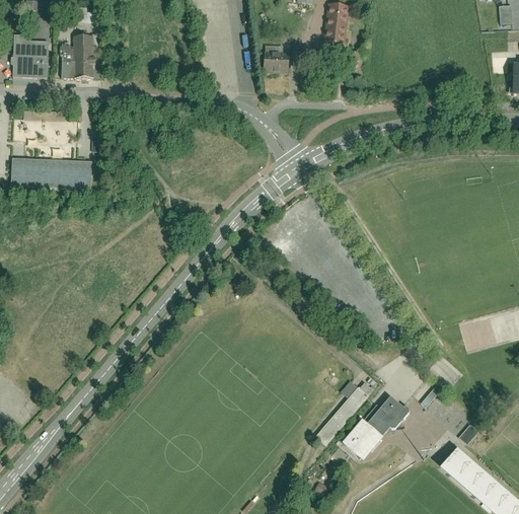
[(347,3),(327,1),(323,37),(344,39),(347,3)]
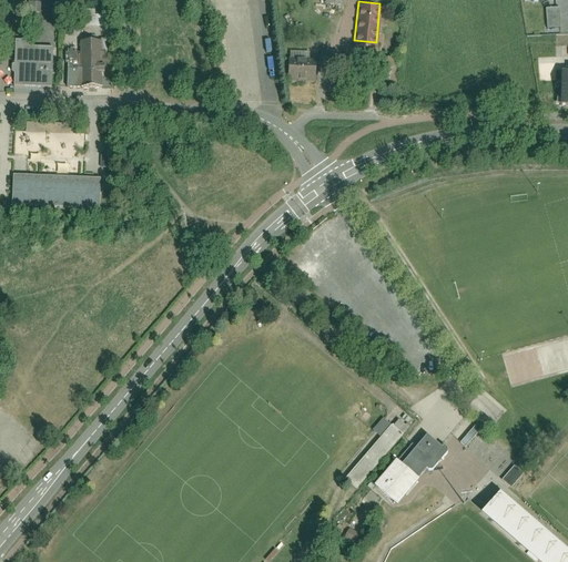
[(110,10),(94,10),(94,6),(82,4),(82,22),(110,22),(110,10)]
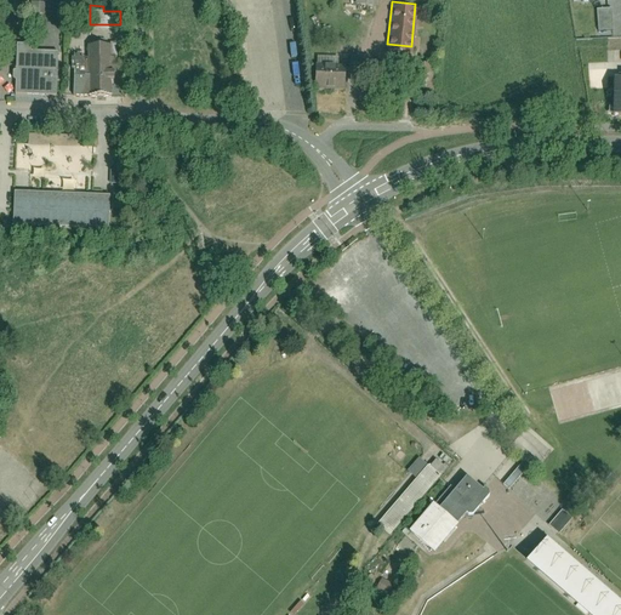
[(614,27),(613,5),(597,6),(598,28),(614,27)]
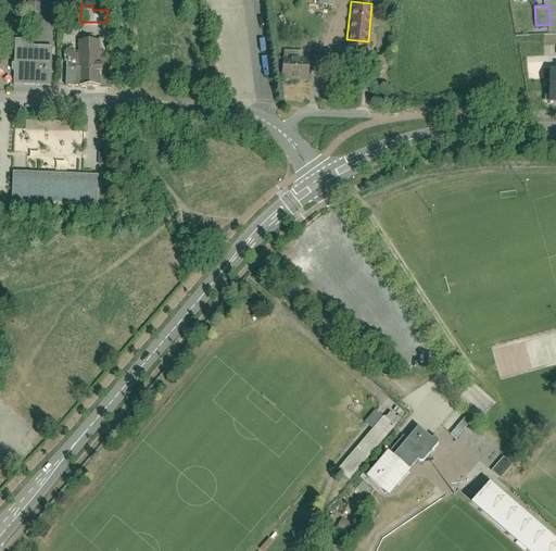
[(97,36),(79,36),(80,79),(97,79),(97,36)]
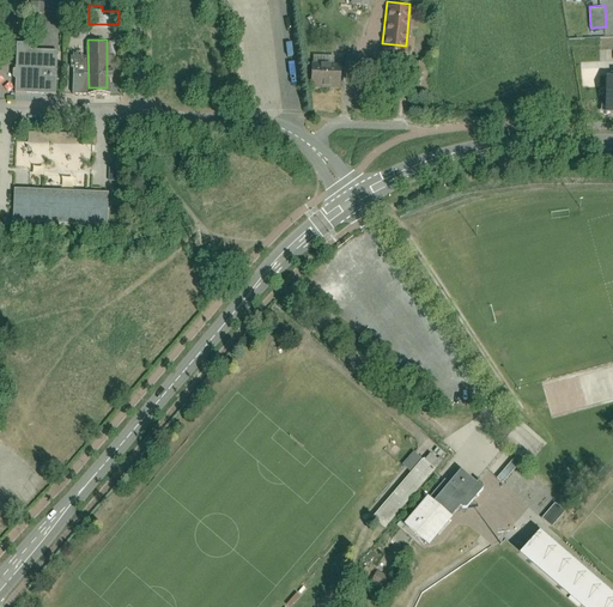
[(16,43),(14,89),(55,90),(58,46),(16,43)]
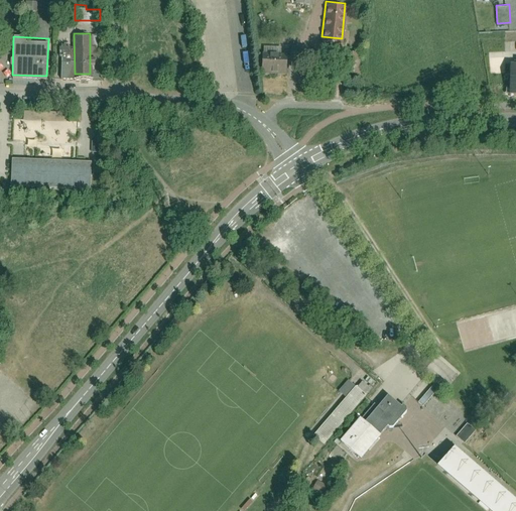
[(298,48),(298,50),(306,50),(306,42),(294,42),(293,48),(298,48)]
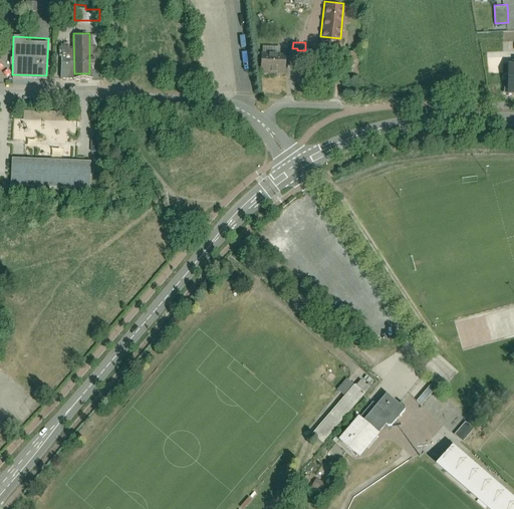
[(264,51),(263,69),(284,70),(285,52),(264,51)]
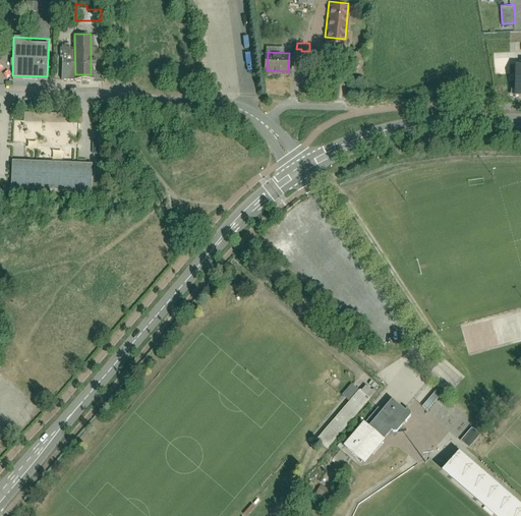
[(9,186),(89,188),(90,162),(10,160),(9,186)]
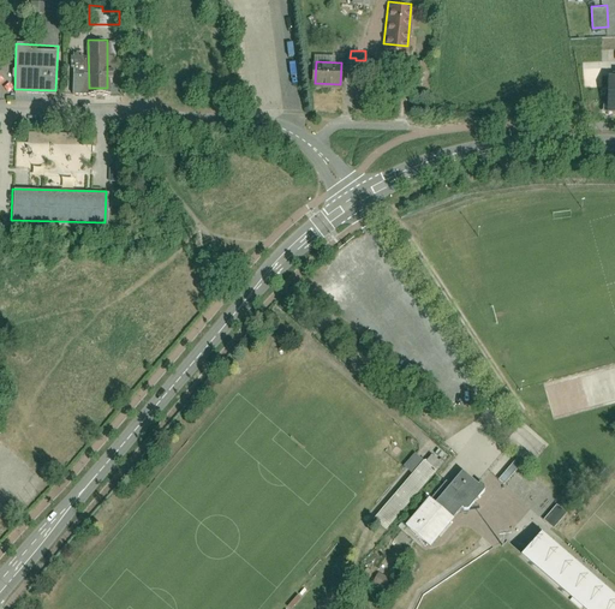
[(413,470),(375,517),(387,527),(439,467),(427,458),(417,449),(405,463),(413,470)]
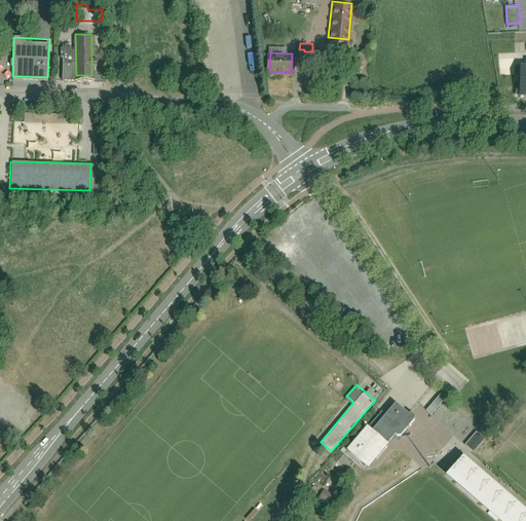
[(366,422),(345,446),(366,464),(395,432),(399,435),(416,414),(410,409),(408,412),(393,400),(370,426),(366,422)]
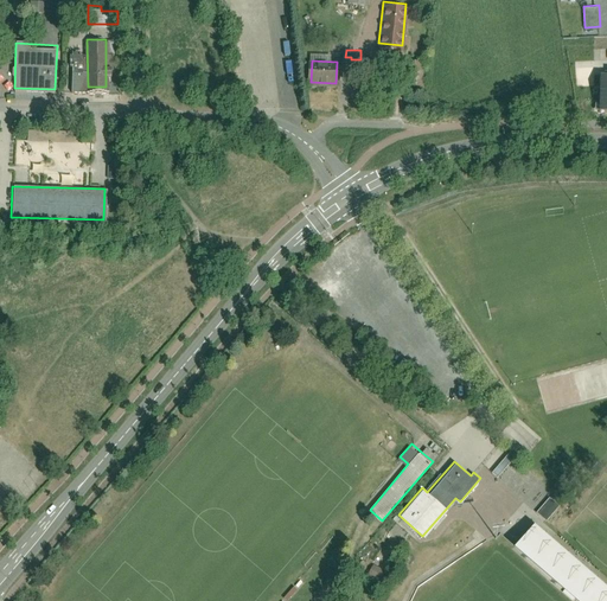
[(549,493),(536,507),(545,517),(558,502),(549,493)]
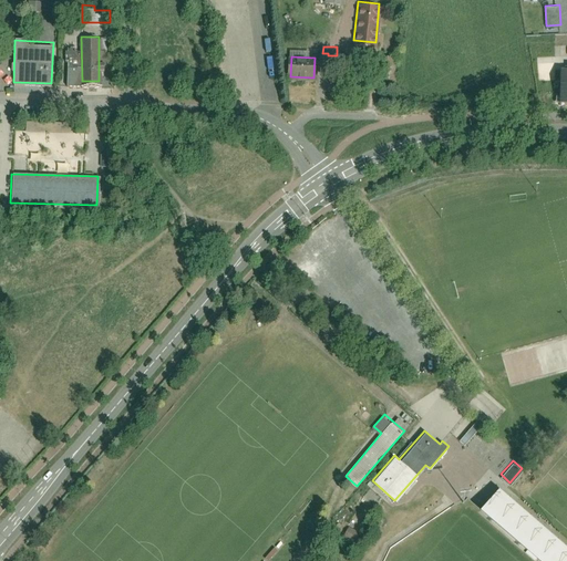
[(566,560),(566,543),(500,487),(482,507),(545,560),(566,560)]
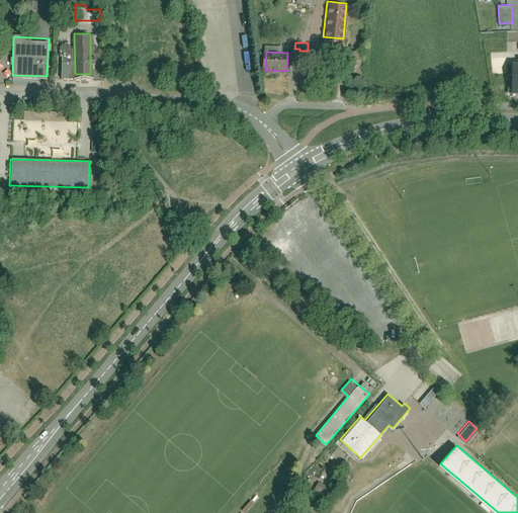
[(317,480),(314,488),(323,492),(327,484),(317,480)]
